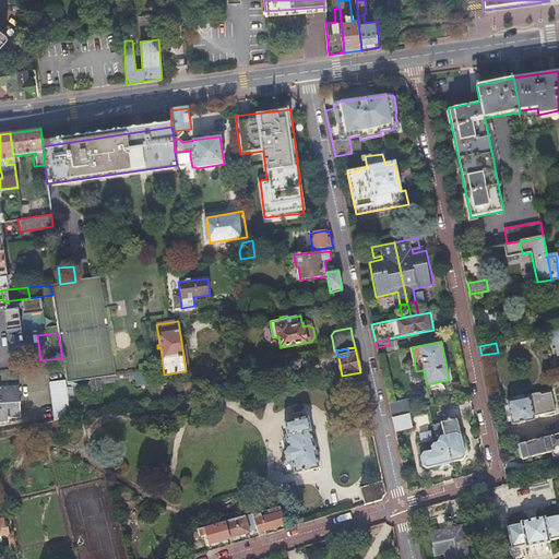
[(152,370),(135,372),(137,387),(154,384),(152,370)]
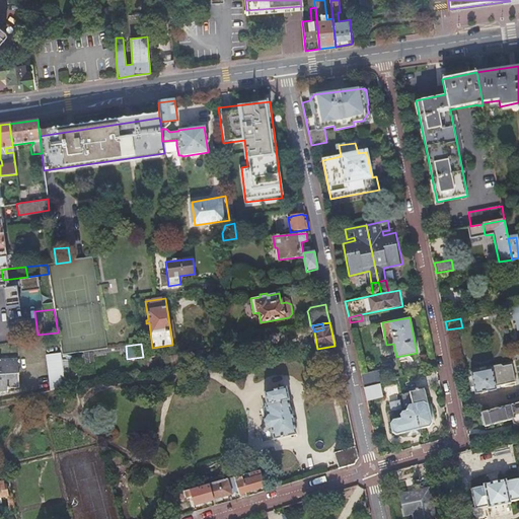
[(73,353),(61,355),(62,360),(65,379),(77,377),(73,353)]
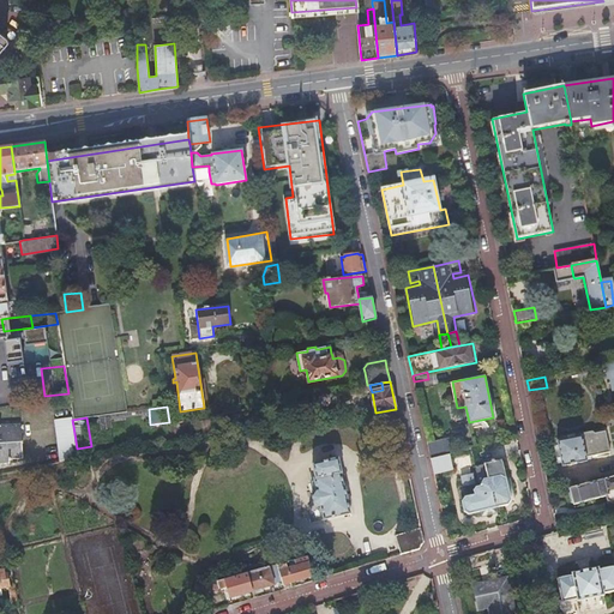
[(0,463),(8,463),(8,461),(23,459),(20,425),(0,425),(0,463)]
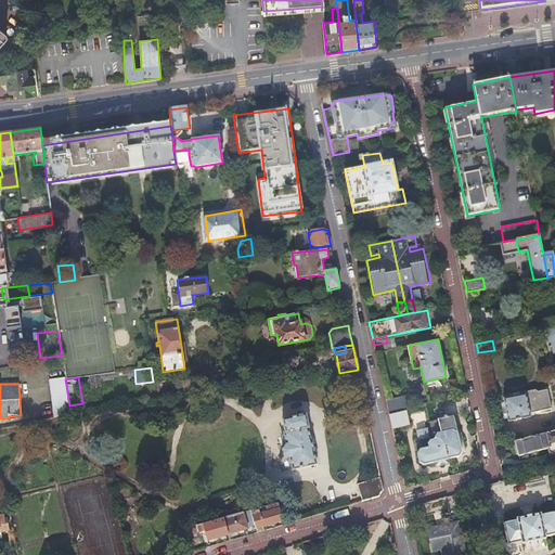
[(69,405),(66,385),(51,388),(56,418),(71,415),(69,405)]
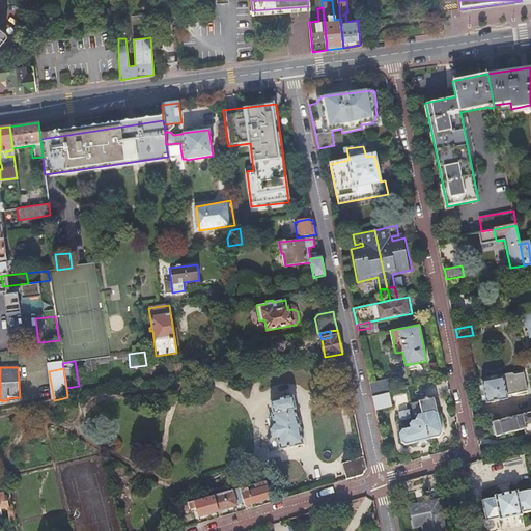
[(503,378),(482,382),(486,403),(507,399),(507,395),(527,391),(523,372),(512,374),(512,372),(510,372),(503,373),(502,375),(503,378)]
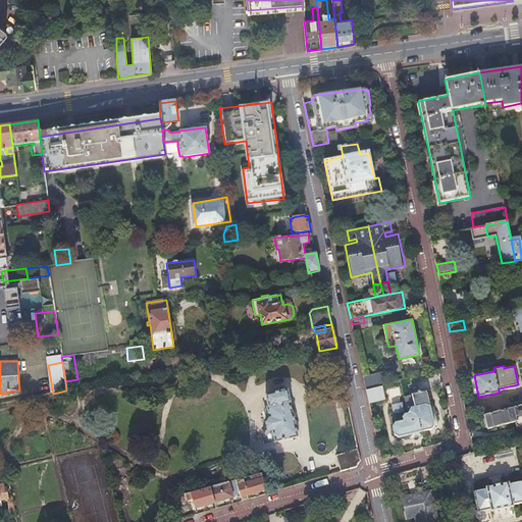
[(382,385),(385,385),(382,372),(363,376),(366,389),(382,385)]
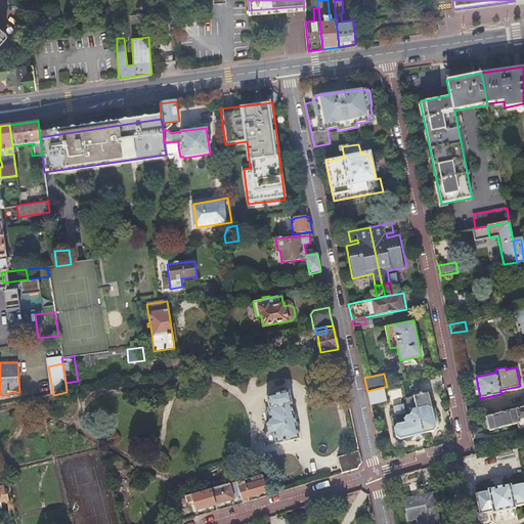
[(388,401),(384,387),(367,391),(370,405),(388,401)]
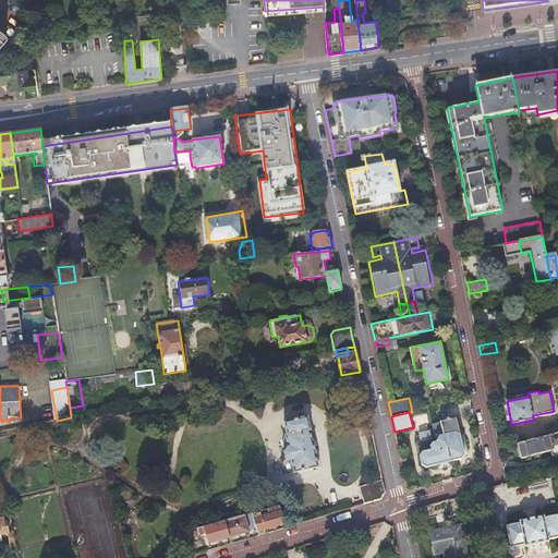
[(284,460),(281,461),(284,475),(318,466),(310,432),(312,431),(308,416),(284,422),(287,434),(284,435),(286,436),(282,437),(284,446),(288,445),(284,451),(287,458),(284,460)]
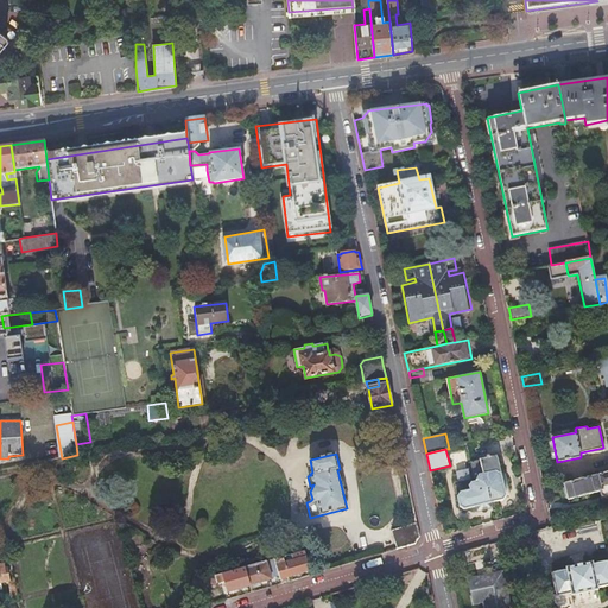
[(479,461),(472,462),(475,479),(476,479),(477,481),(491,487),(494,502),(504,500),(506,495),(496,456),(489,457),(488,456),(480,458),(479,461)]
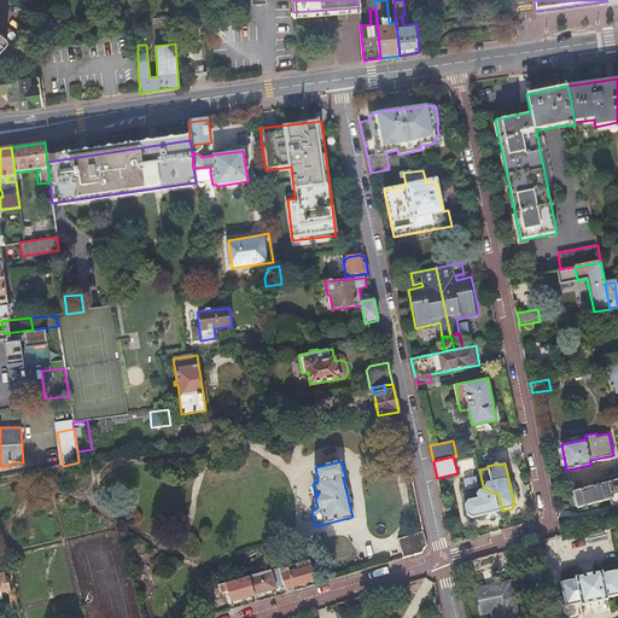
[(617,481),(573,493),(572,496),(575,506),(579,508),(610,501),(611,505),(617,508),(617,507),(617,481)]
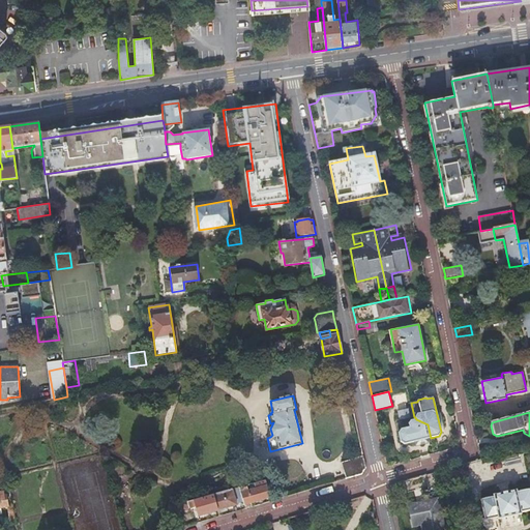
[(428,424),(416,419),(412,420),(411,418),(400,421),(402,430),(399,434),(401,441),(405,444),(431,438),(428,424)]
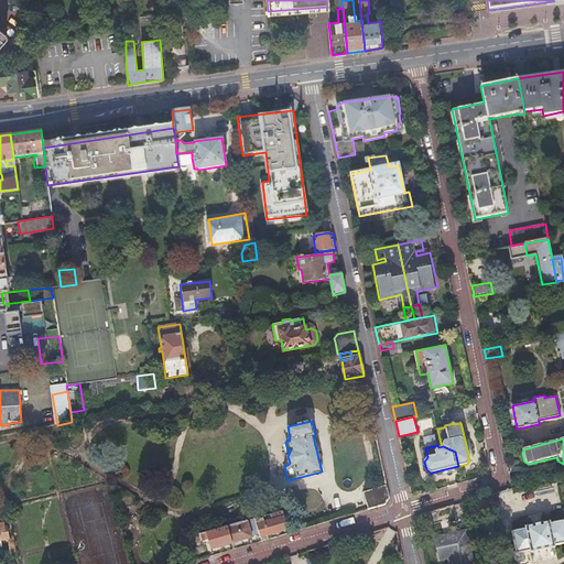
[(390,497),(387,486),(364,492),(369,510),(384,506),(390,497)]
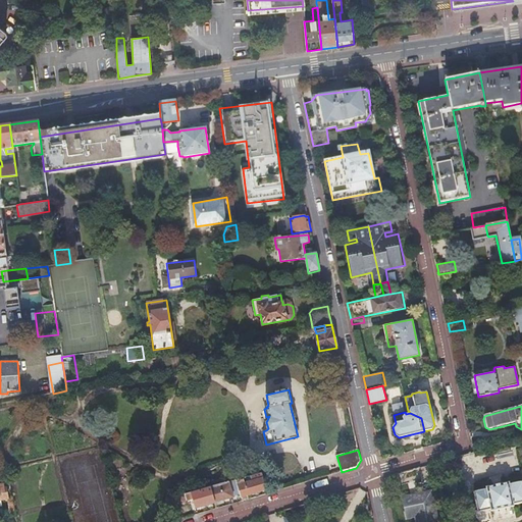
[(248,496),(267,490),(262,473),(243,478),(248,496)]
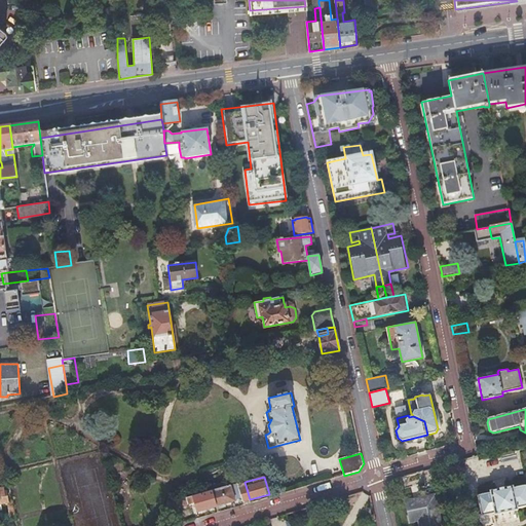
[(242,501),(250,499),(245,482),(237,484),(238,487),(242,499),(242,501)]
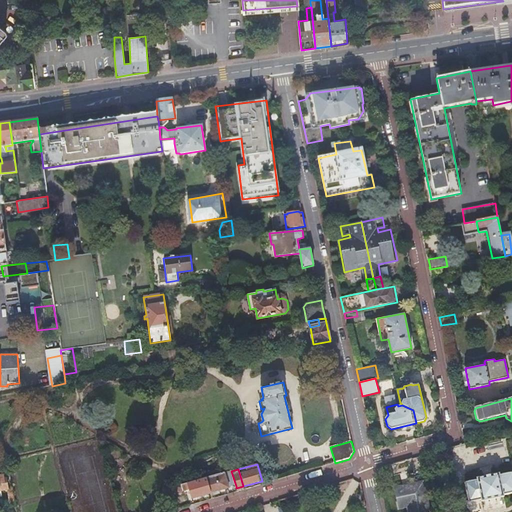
[(232,474),(231,471),(207,478),(211,493),(229,488),(225,476),(232,474)]
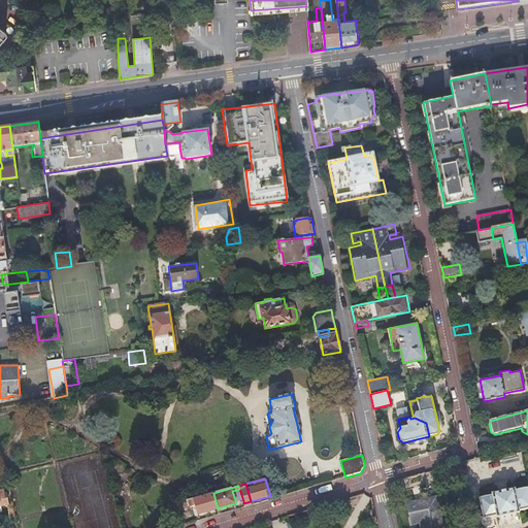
[(8,495),(10,495),(9,488),(0,489),(0,506),(1,509),(1,513),(3,512),(5,520),(14,519),(12,504),(9,504),(8,495)]
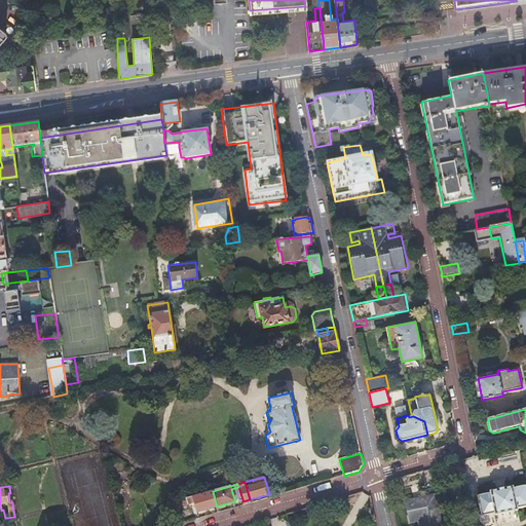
[(242,499),(238,487),(231,489),(235,501),(242,499)]
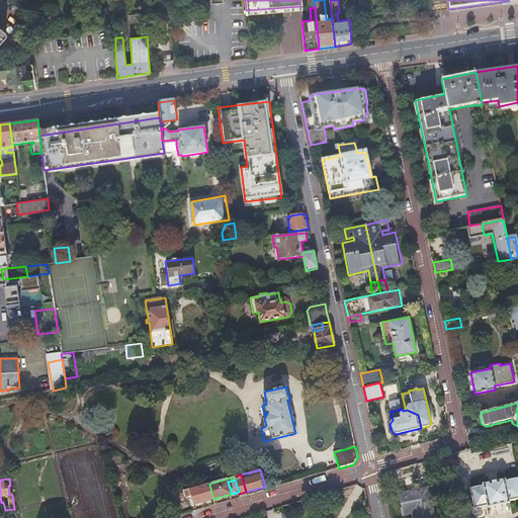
[(471,489),(470,490),(473,506),(475,507),(477,507),(487,505),(488,507),(510,502),(510,501),(517,499),(517,480),(516,480),(505,482),(505,480),(483,484),(484,486),(471,488),(471,489)]
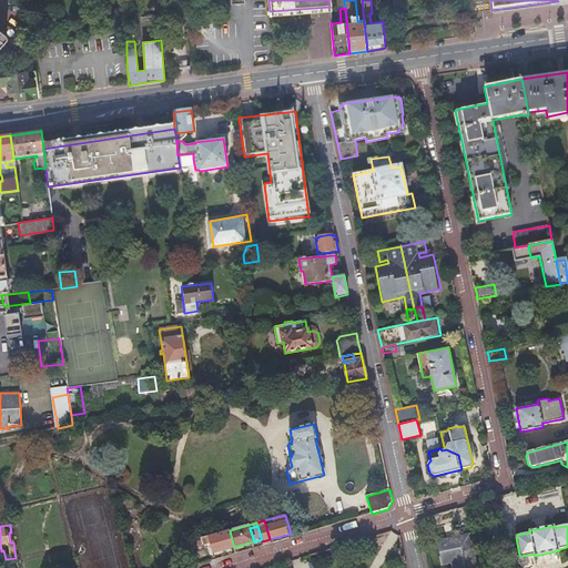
[(234,547),(230,530),(201,538),(203,545),(210,543),(213,554),(234,547)]
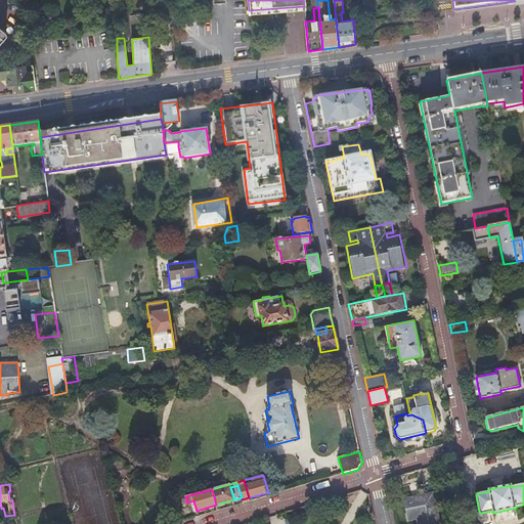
[(439,523),(433,494),(406,500),(410,519),(419,517),(420,523),(439,523)]
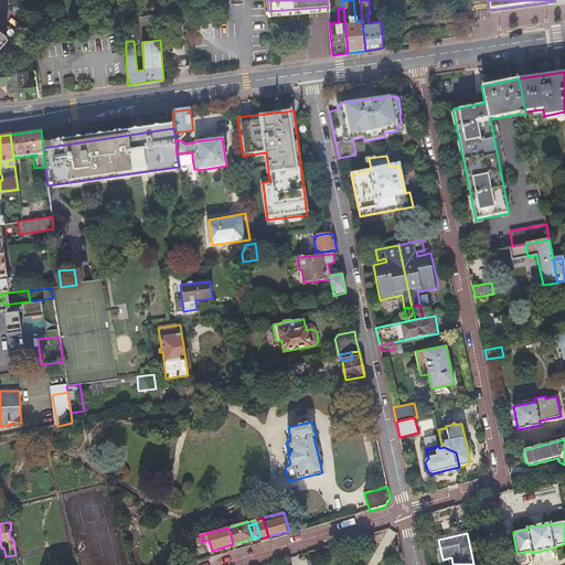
[(202,542),(200,535),(188,539),(189,545),(202,542)]
